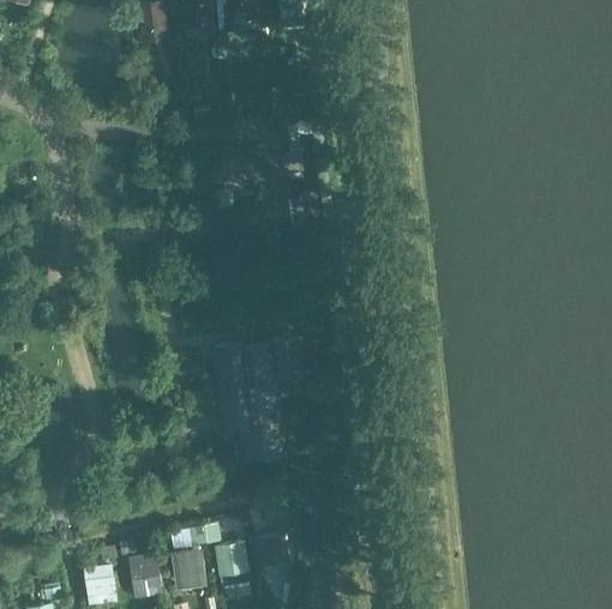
[(0,1),(29,11),(31,0),(0,0),(0,1)]
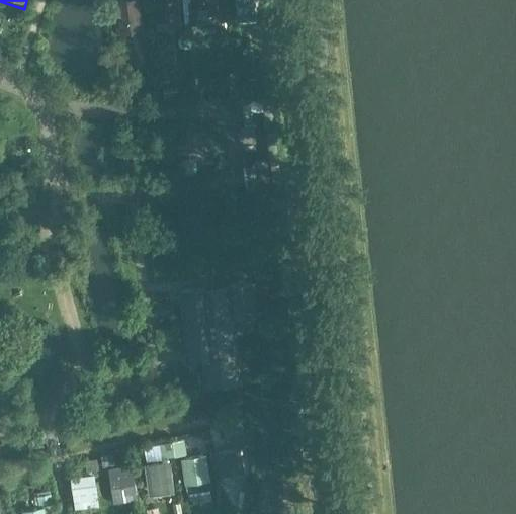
[(139,0),(112,0),(114,34),(141,33),(139,0)]
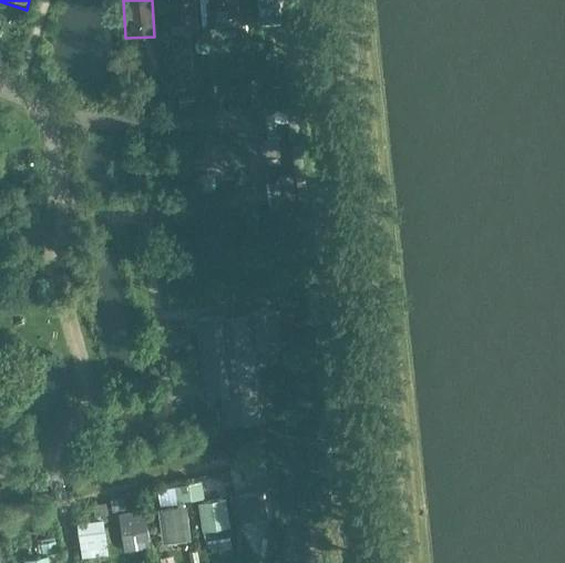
[(168,0),(170,32),(196,32),(194,0),(168,0)]
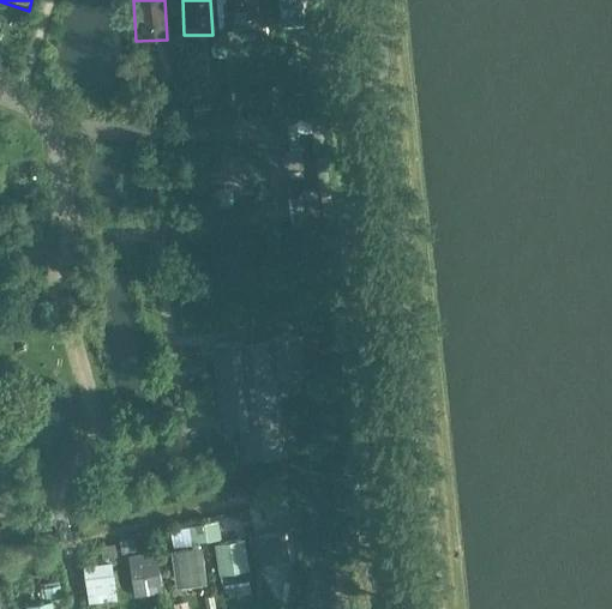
[(261,0),(232,0),(234,35),(263,35),(261,0)]
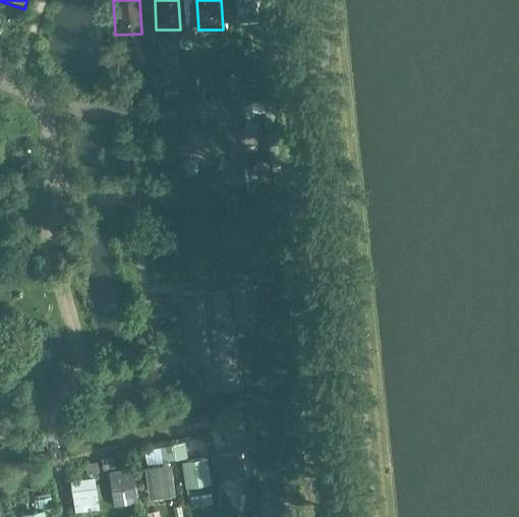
[(234,0),(235,22),(257,22),(256,0),(234,0)]
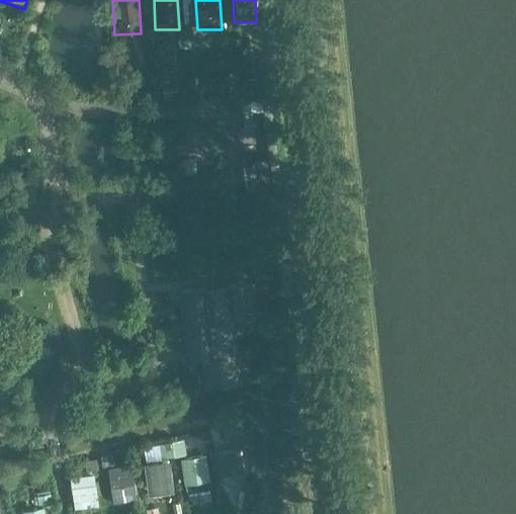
[(251,99),(251,113),(263,112),(264,126),(272,126),(271,99),(251,99)]
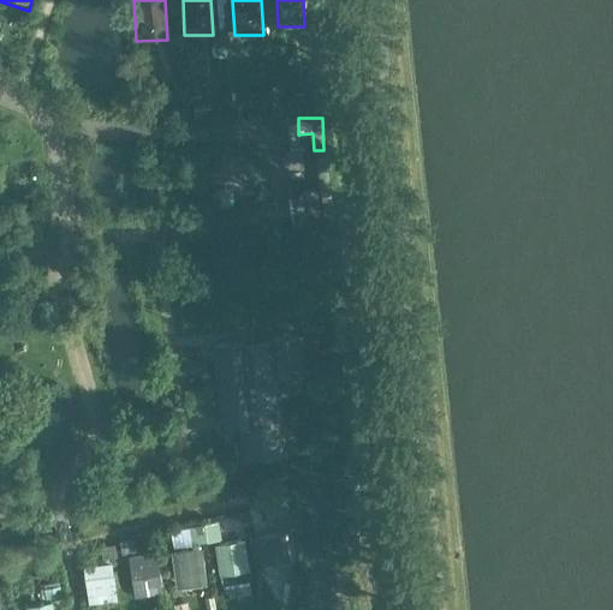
[(325,234),(320,191),(292,195),(297,237),(325,234)]
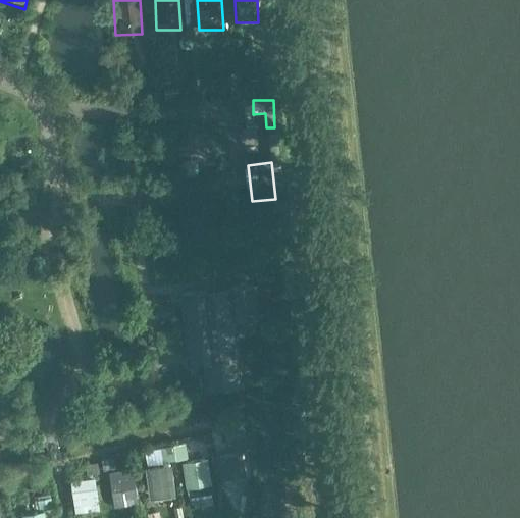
[(148,468),(188,459),(185,444),(145,453),(148,468)]
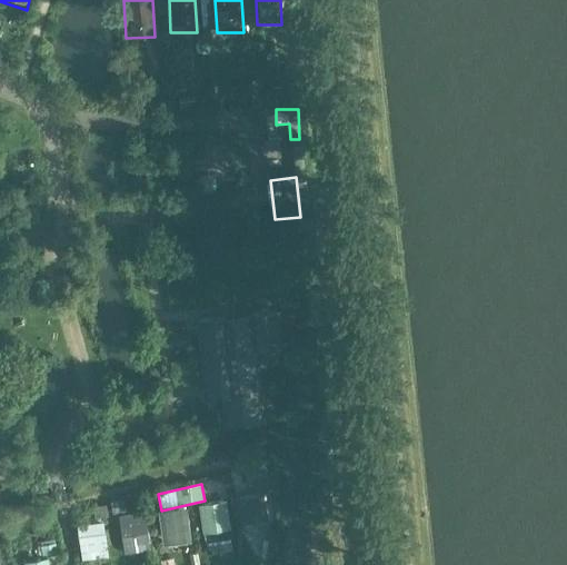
[(269,494),(242,495),(245,532),(271,529),(269,494)]
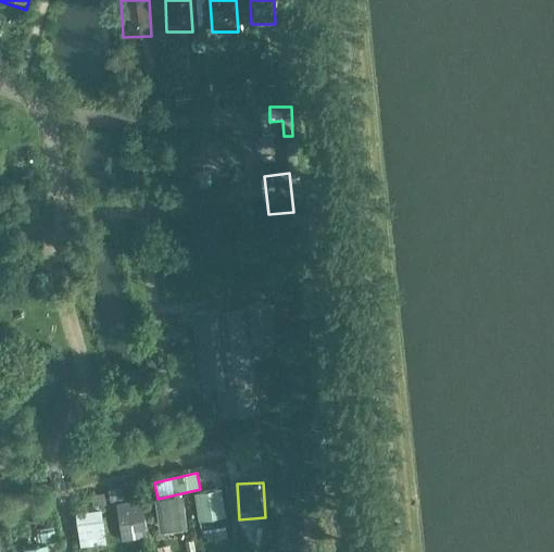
[(217,521),(214,491),(196,493),(199,522),(217,521)]
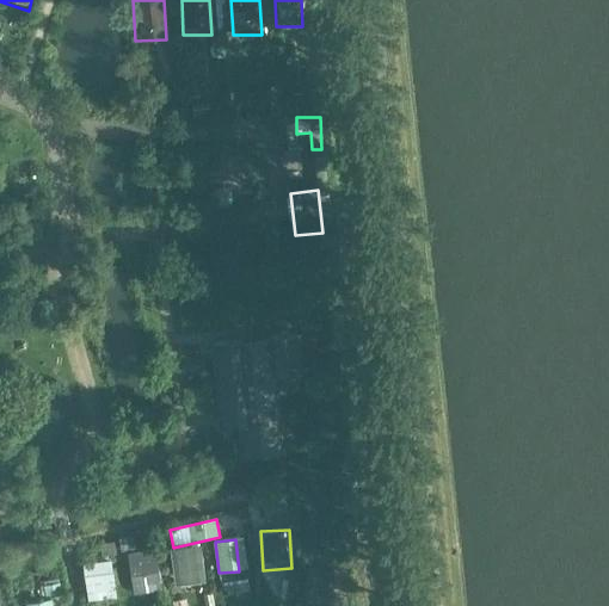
[(133,594),(162,591),(158,550),(128,554),(133,594)]
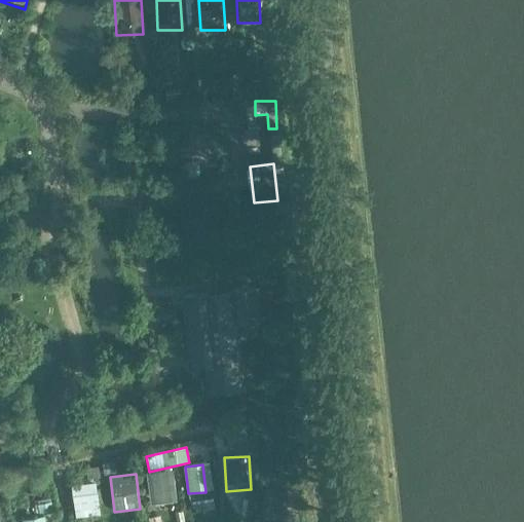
[(176,476),(148,476),(148,500),(176,500),(176,476)]
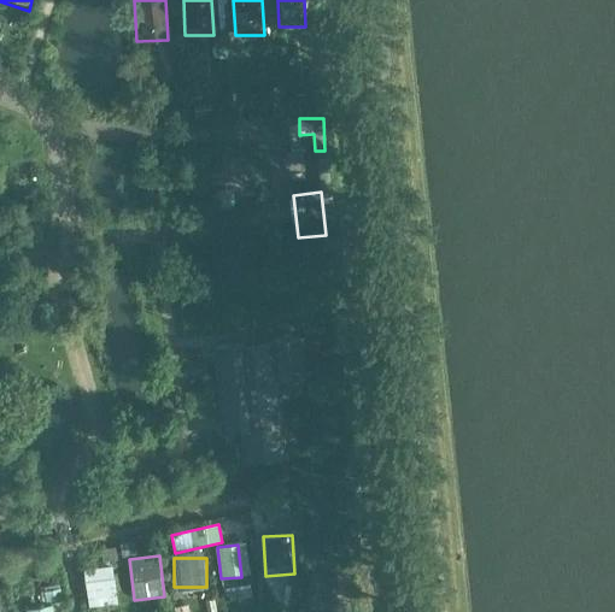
[(89,608),(118,604),(112,564),(83,568),(89,608)]
